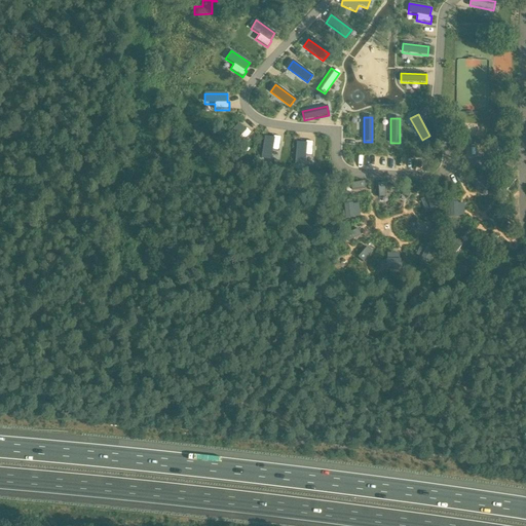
[(239,123),(223,140),(231,147),(237,140),(242,144),(252,134),(247,128),(246,129),(239,123)]
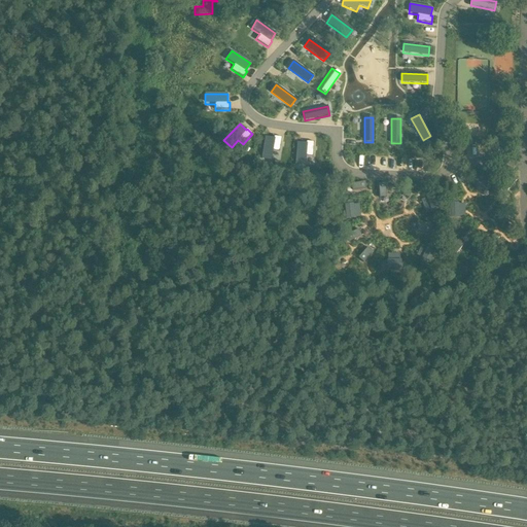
[(265,137),(261,160),(272,161),(273,151),(279,152),(281,138),(274,137),(274,138),(265,137)]
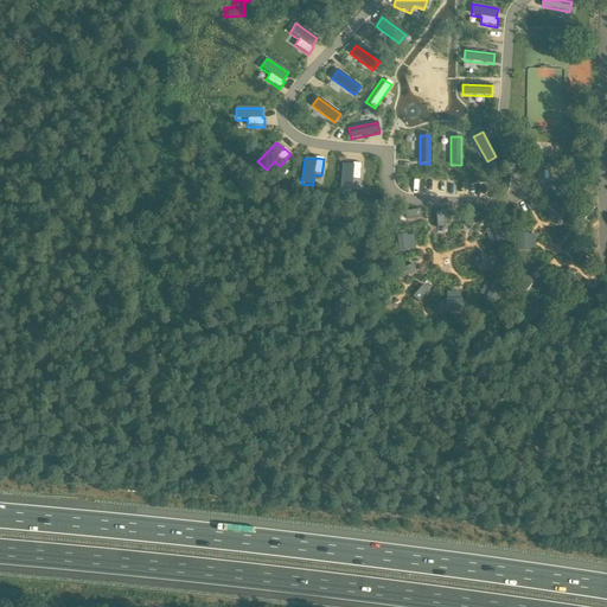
[(343,165),(340,191),(352,191),(353,180),(359,180),(362,164),(352,164),(352,165),(343,165)]
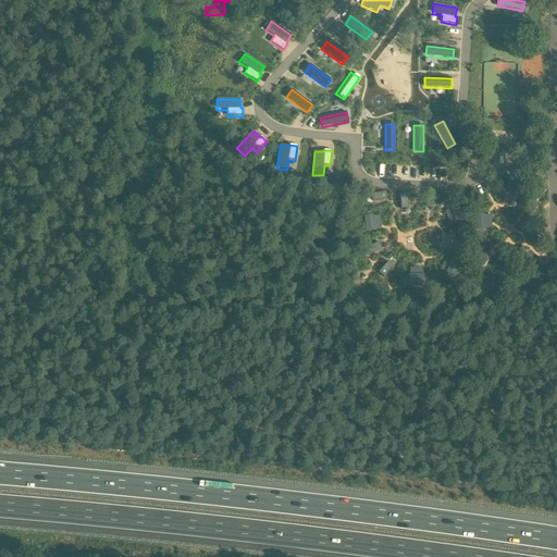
[(507,186),(500,189),(506,203),(514,200),(507,186)]
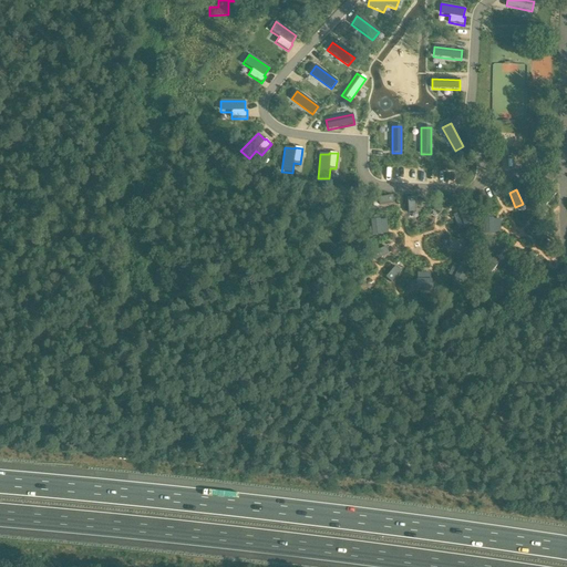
[(393,196),(378,198),(379,206),(394,204),(393,196)]
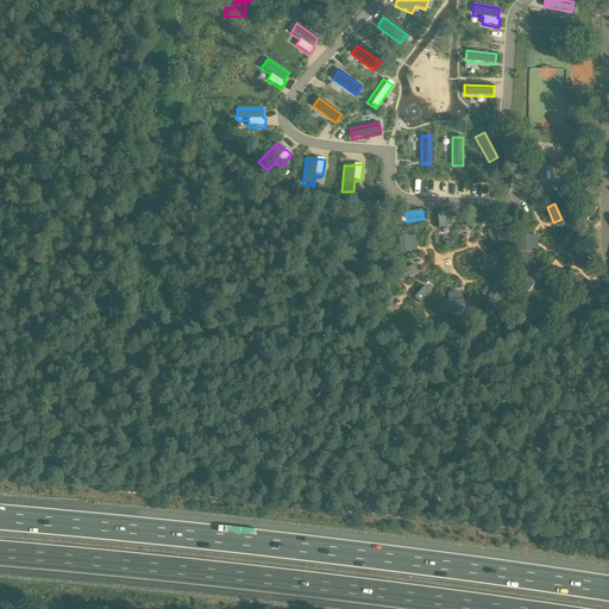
[(471,212),(465,226),(472,230),(479,214),(471,212)]
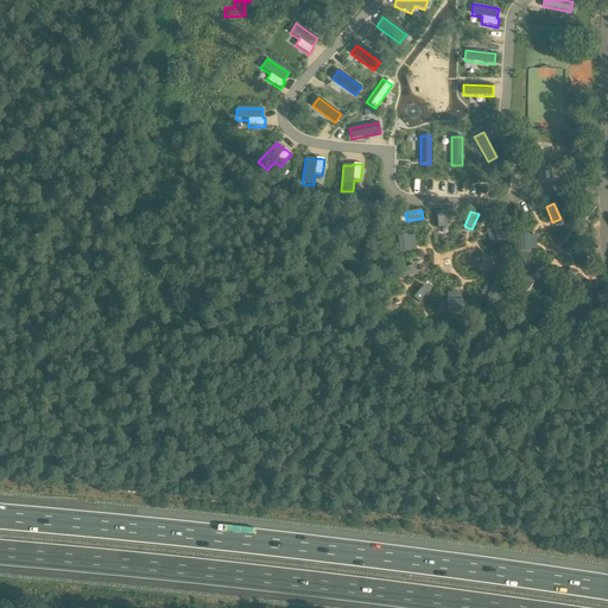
[(501,225),(492,229),(496,242),(498,245),(507,241),(501,225)]
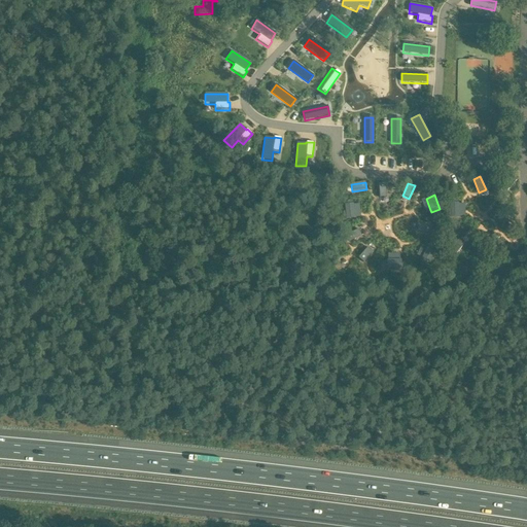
[(353,204),(344,205),(346,219),(354,219),(354,217),(353,205),(353,204)]
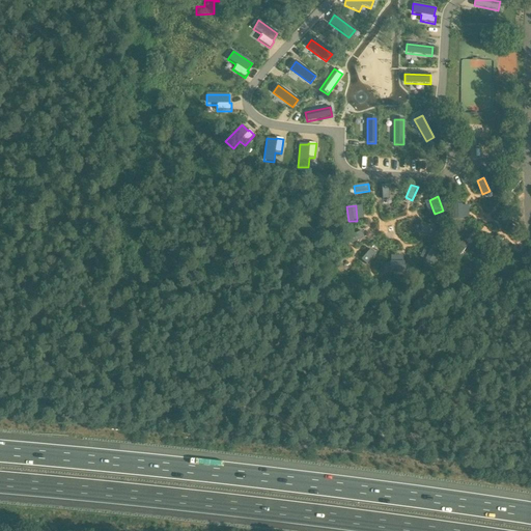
[(463,205),(454,206),(454,221),(464,221),(464,219),(463,206),(463,205)]
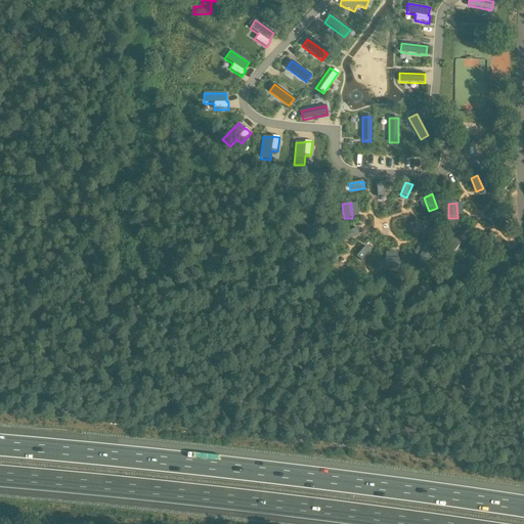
[(503,220),(497,225),(509,234),(513,229),(503,220)]
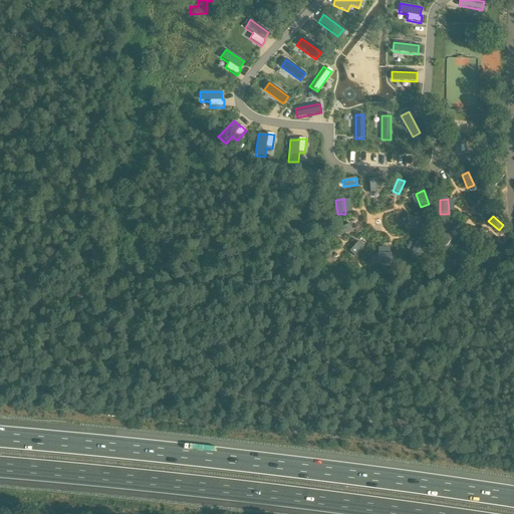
[(408,219),(406,226),(420,228),(421,222),(408,219)]
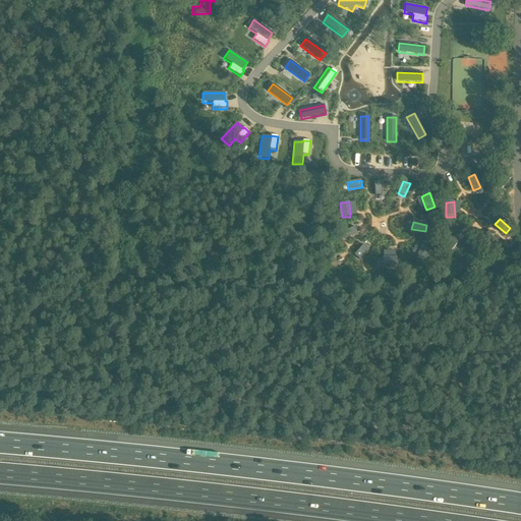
[(354,227),(342,233),(344,239),(357,233),(354,227)]
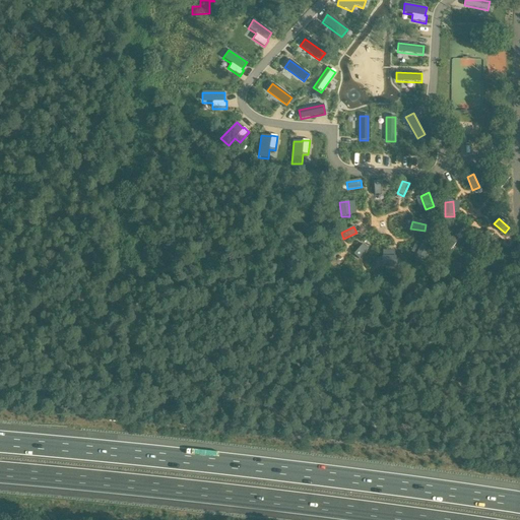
[(486,233),(481,238),(492,247),(497,242),(491,237),(494,235),(489,231),(486,233)]
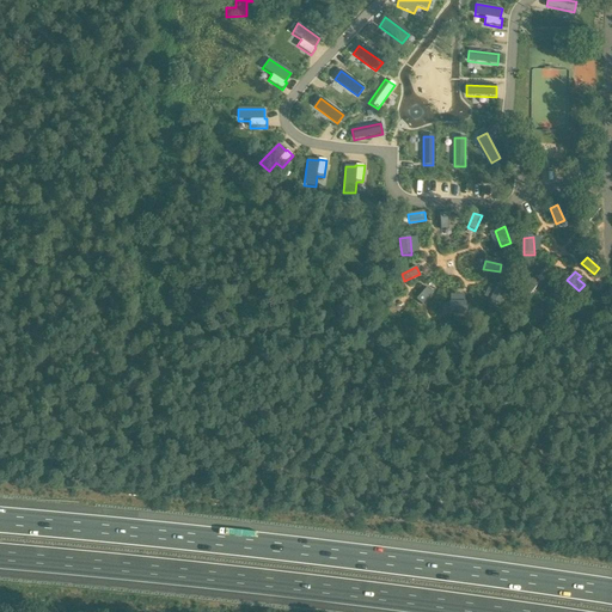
[(533,279),(524,292),(530,297),(540,283),(533,279)]
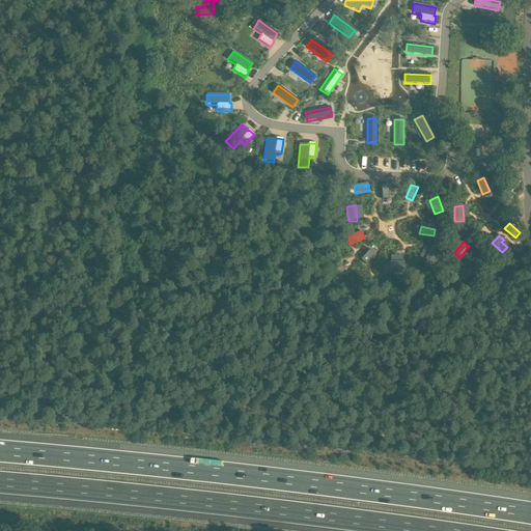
[(425,260),(424,261),(432,266),(439,252),(430,248),(430,249),(425,260)]
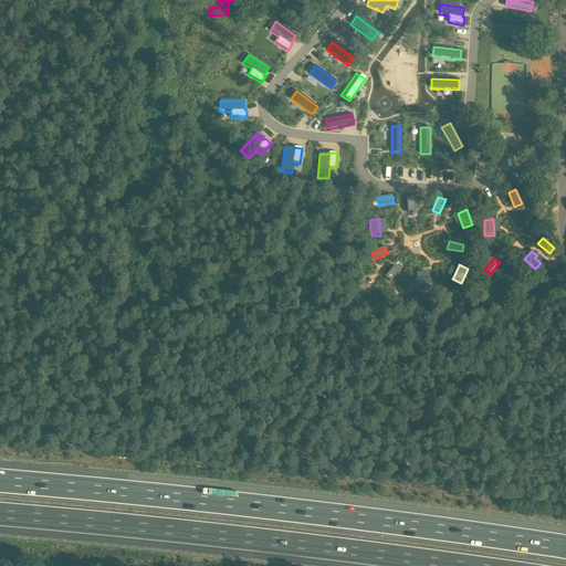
[(395,265),(385,278),(390,282),(400,271),(395,265)]
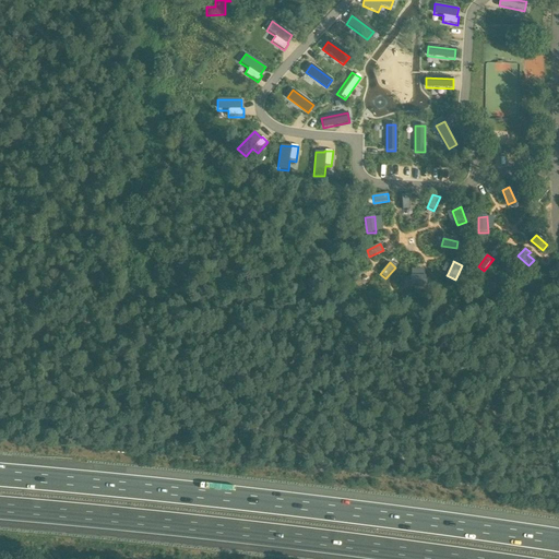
[(409,276),(409,286),(425,286),(425,276),(424,276),(412,276),(409,276)]
